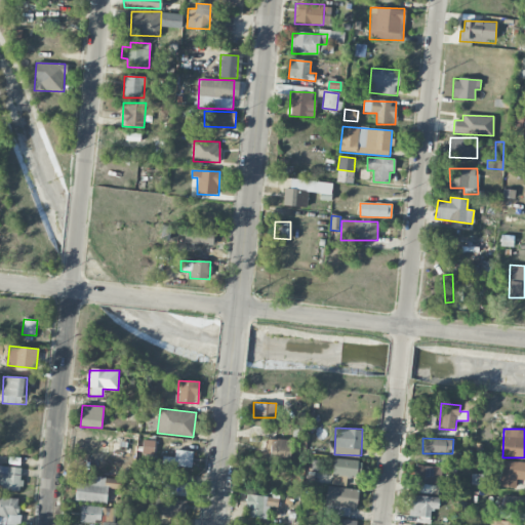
[(142,454),(154,454),(155,440),(143,440),(142,454)]
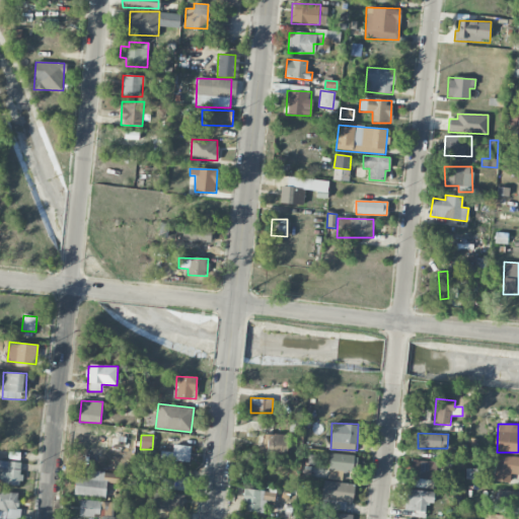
[(287,454),(288,435),(268,435),(267,453),(287,454)]
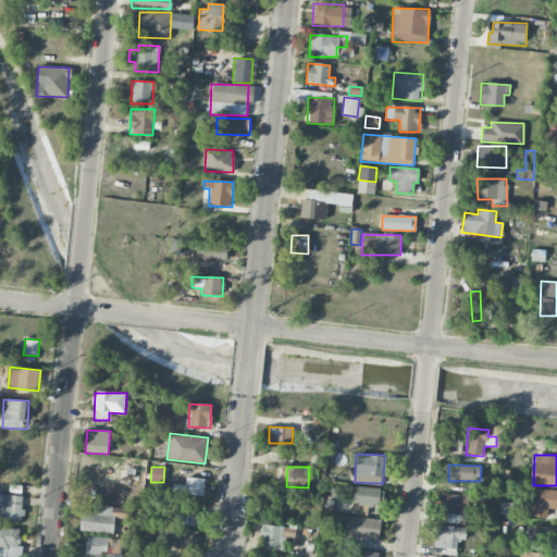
[(185,486),(173,485),(173,493),(203,495),(205,479),(185,478),(185,486)]
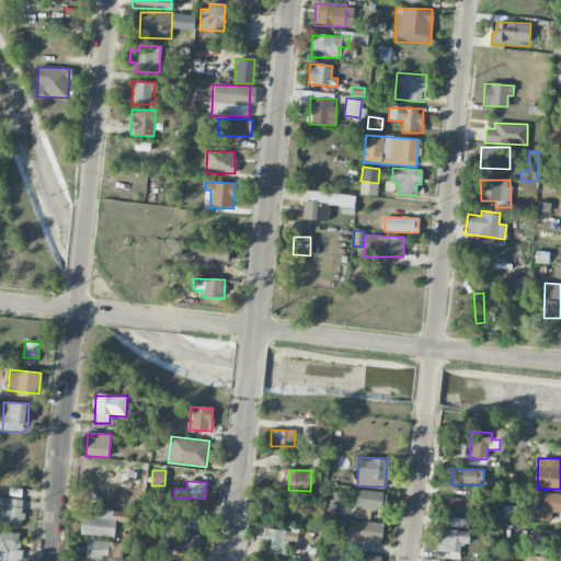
[(369,519),(371,507),(385,510),(387,493),(357,490),(354,517),(369,519)]
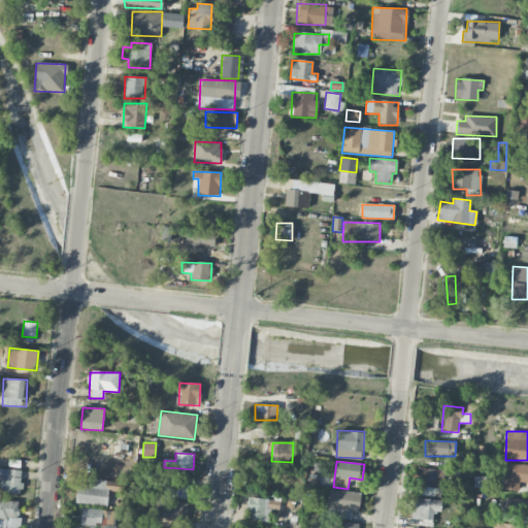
[(519,490),(520,483),(527,482),(527,464),(504,464),(503,489),(519,490)]
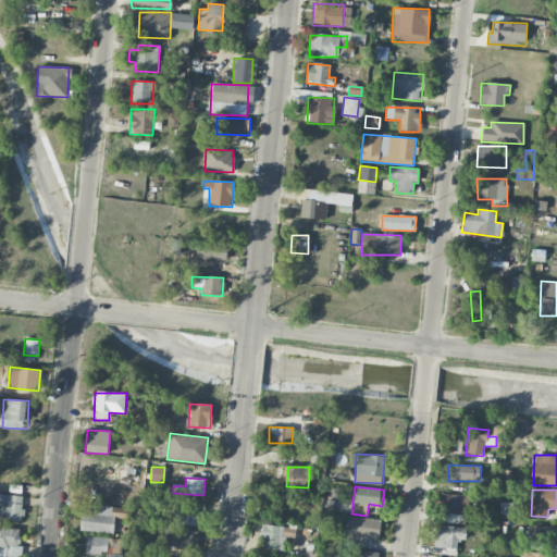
[(0,519),(22,520),(23,496),(0,494),(0,519)]
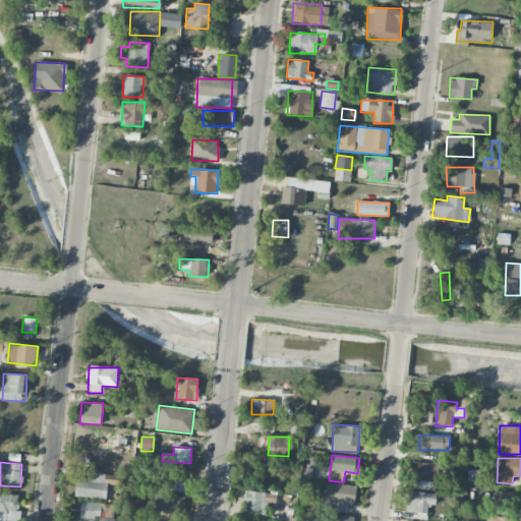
[(428,490),(436,490),(436,462),(411,463),(411,481),(423,480),(423,484),(428,484),(428,490)]
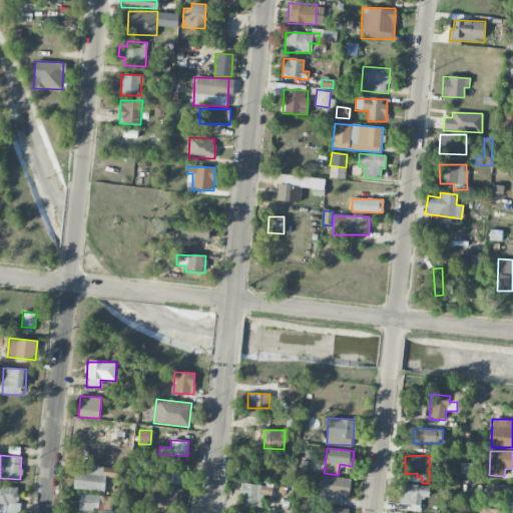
[(460,474),(474,474),(475,464),(461,463),(460,474)]
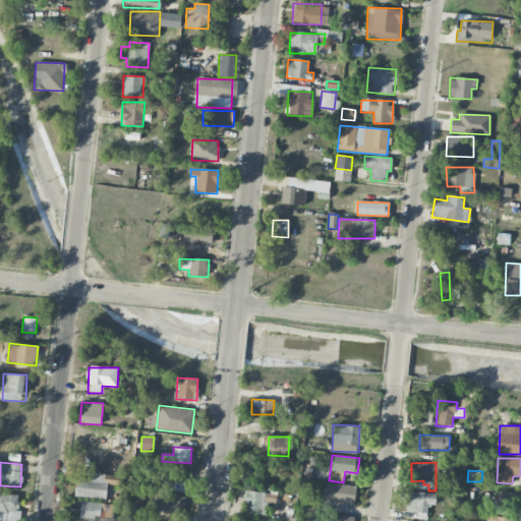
[(74,498),(106,499),(107,484),(120,484),(121,475),(89,473),(88,480),(75,479),(74,498)]
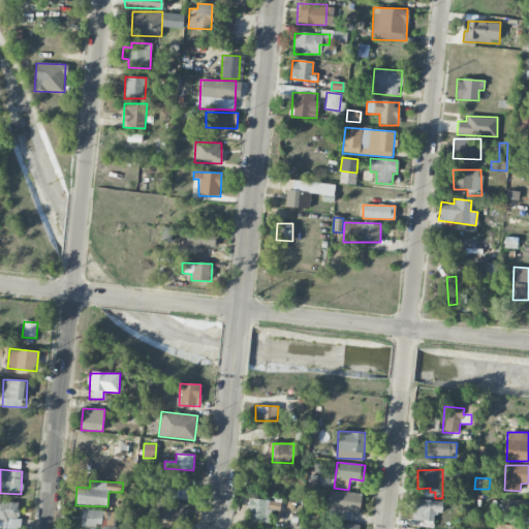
[(189,499),(190,487),(164,485),(164,498),(189,499)]
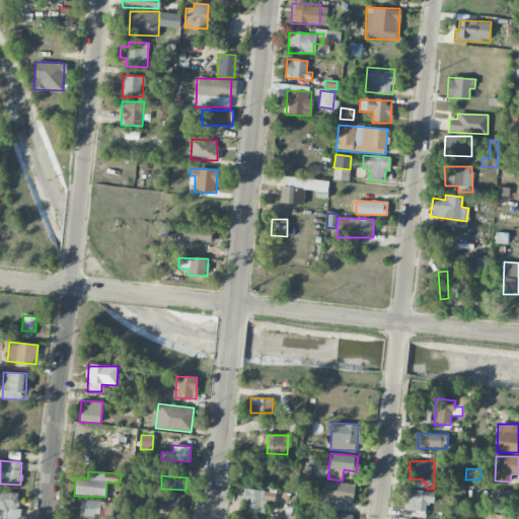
[(345,510),(346,503),(353,504),(354,484),(323,480),(321,508),(345,510)]
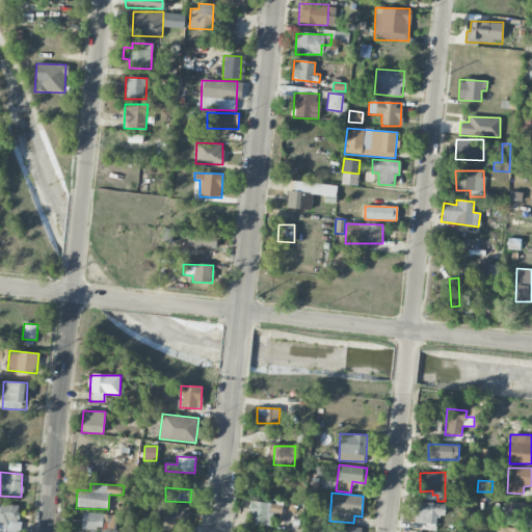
[(269,526),(271,503),(250,501),(248,524),(269,526)]
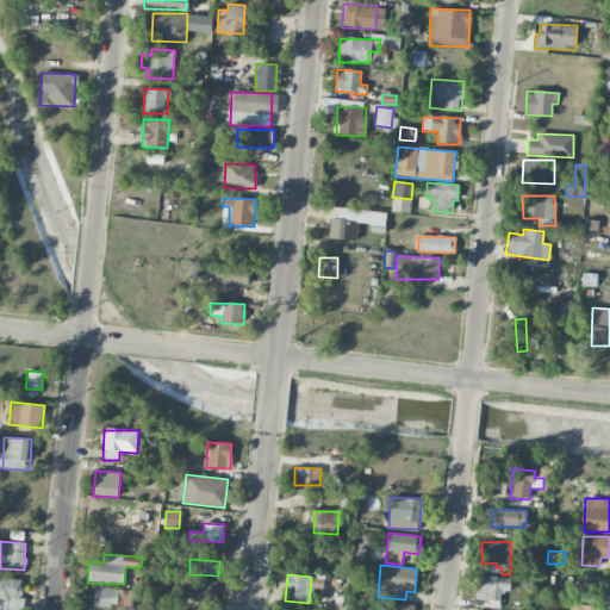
[(506,602),(506,577),(477,576),(477,601),(506,602)]
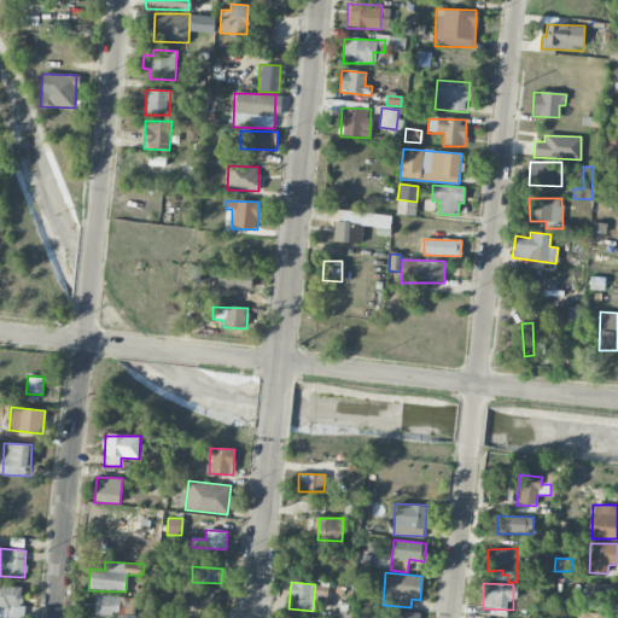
[(617,584),(592,583),(590,596),(617,596),(617,584)]
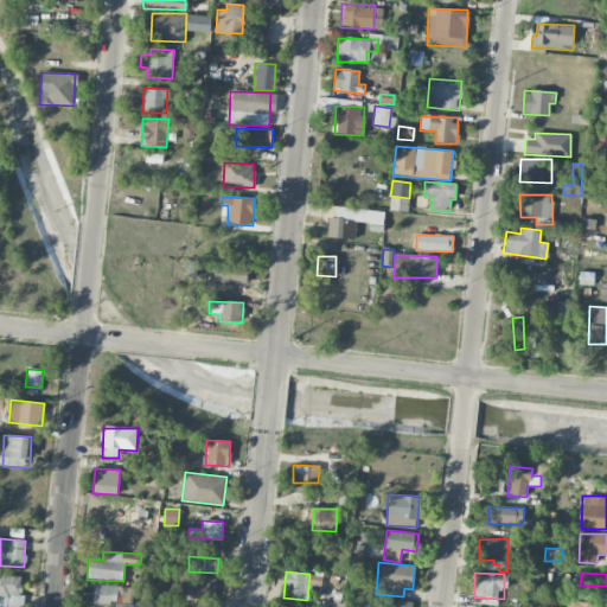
[(0,606),(21,606),(23,575),(0,574),(0,606)]
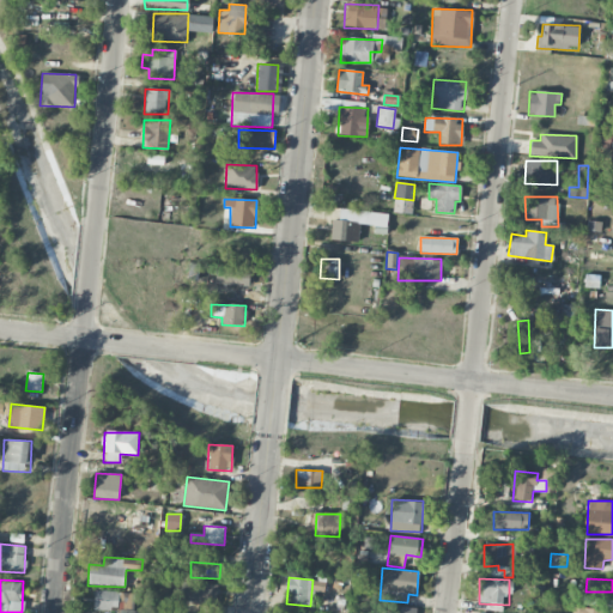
[(217,606),(218,584),(181,583),(181,605),(217,606)]
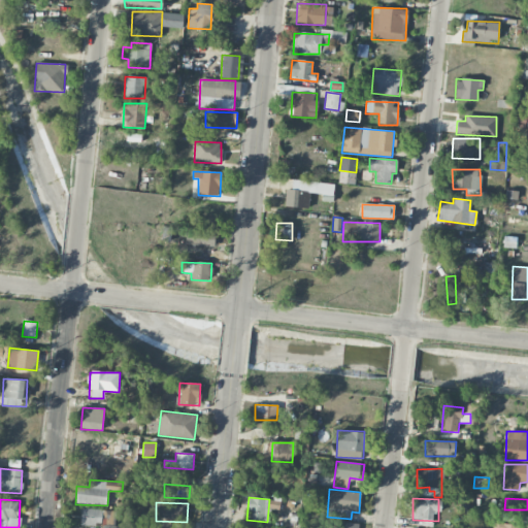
[(103,527),(123,527),(124,527),(113,526),(114,510),(81,508),(80,525),(103,526),(103,527)]
